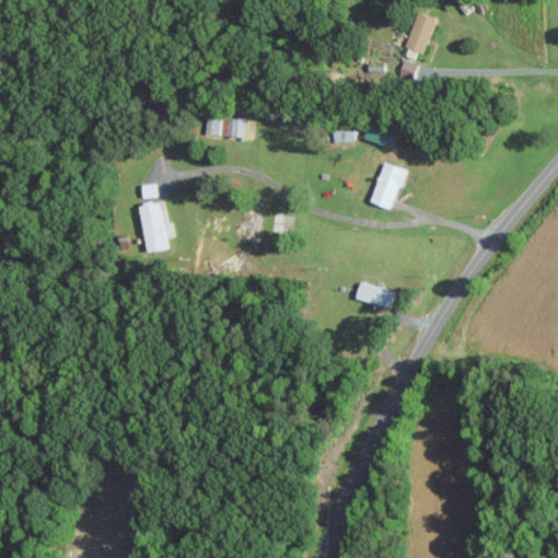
[(437,19),(418,12),(405,47),(423,55),(437,19)]
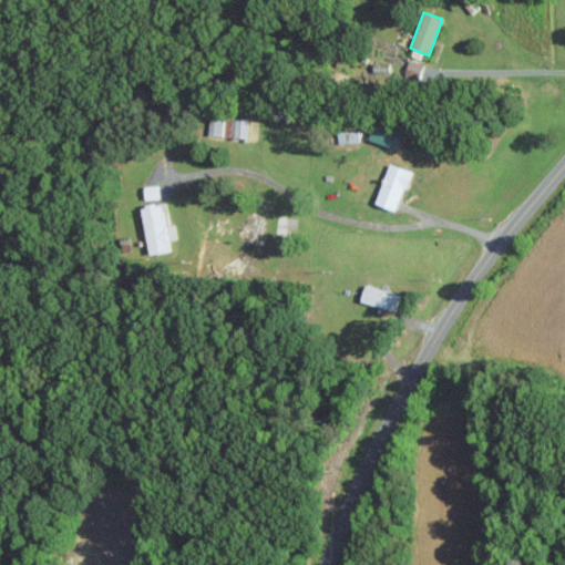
[(421,65),(408,62),(403,79),(418,82),(421,65)]
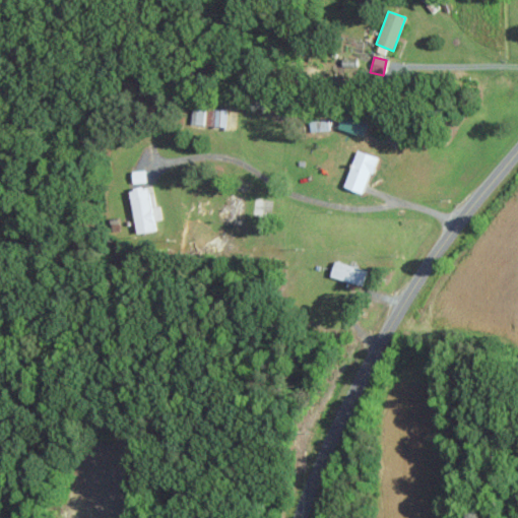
[(205,110),(190,109),(189,126),(206,126),(206,117),(205,117),(205,110)]
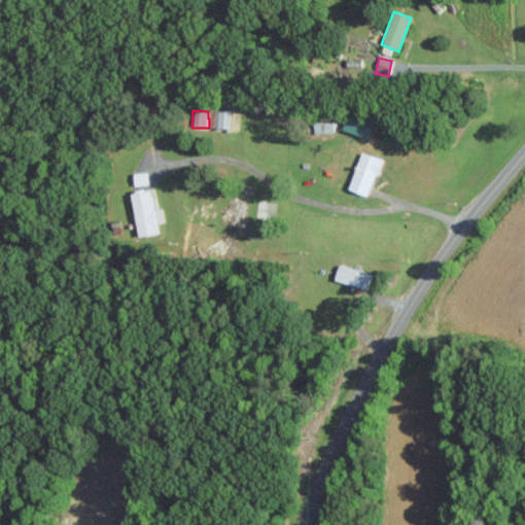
[(216,130),(236,130),(237,113),(216,113),(216,130)]
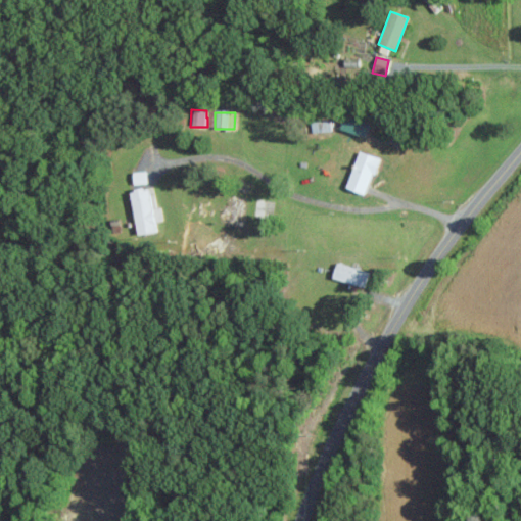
[(378,158),(358,151),(345,188),(367,195),(378,158)]
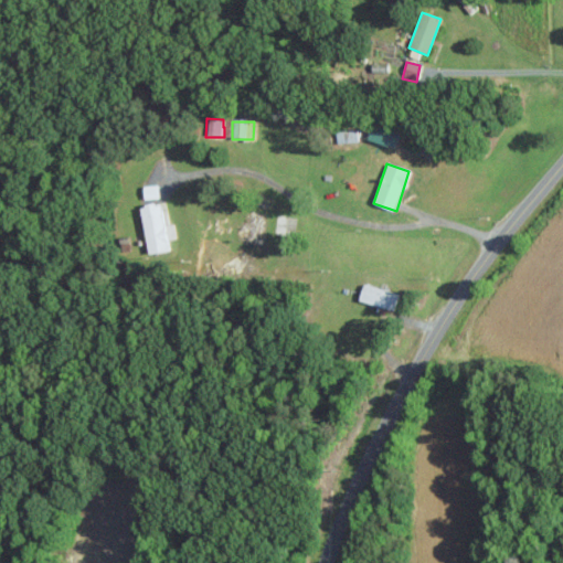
[(160,204),(141,206),(147,254),(168,252),(167,241),(173,240),(171,225),(162,226),(160,204)]
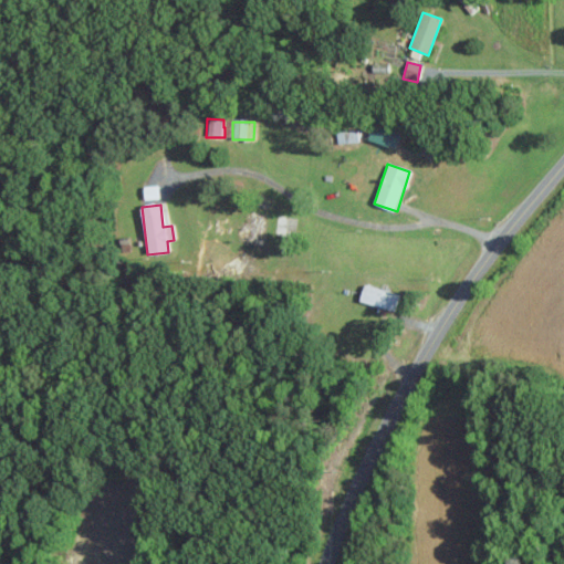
[(398,296),(364,285),(358,302),(393,313),(398,296)]
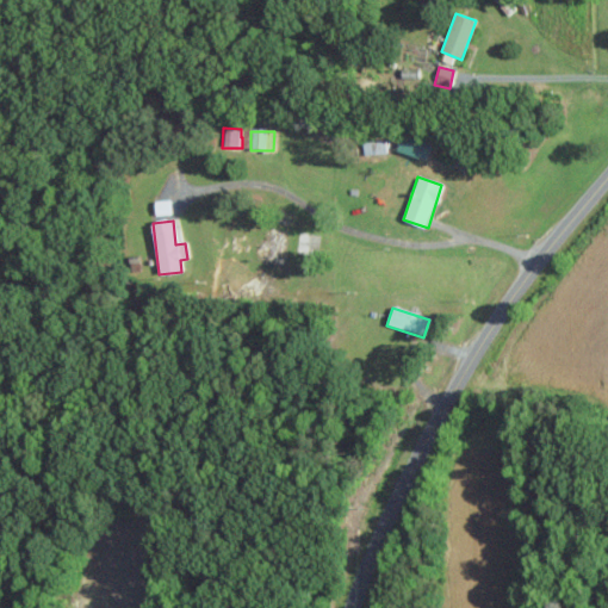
All buildings are outlined.
